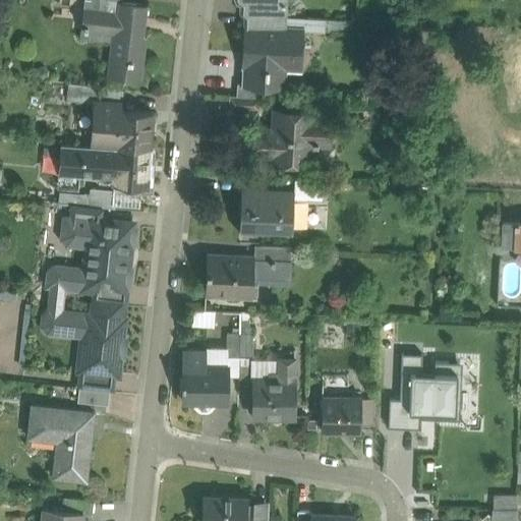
[(119,0),(118,0),(118,2),(117,2),(116,7),(108,6),(107,10),(89,7),(87,23),(84,23),(83,30),(112,34),(107,75),(141,79),(147,36),(136,34),(138,18),(146,19),(148,4),(119,0)]
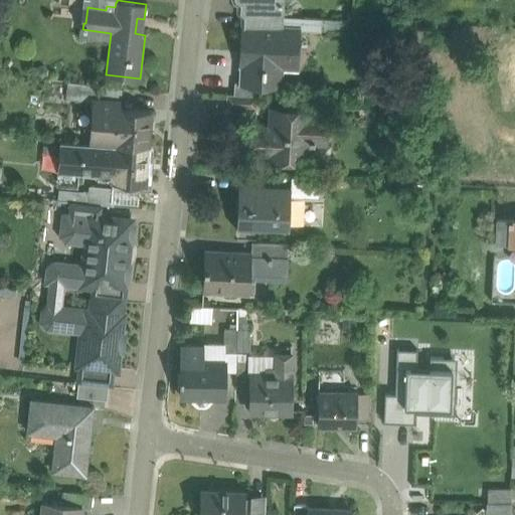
[(117,0),(88,0),(88,7),(106,10),(107,6),(115,7),(116,2),(117,2),(117,0),(118,0),(117,0)]
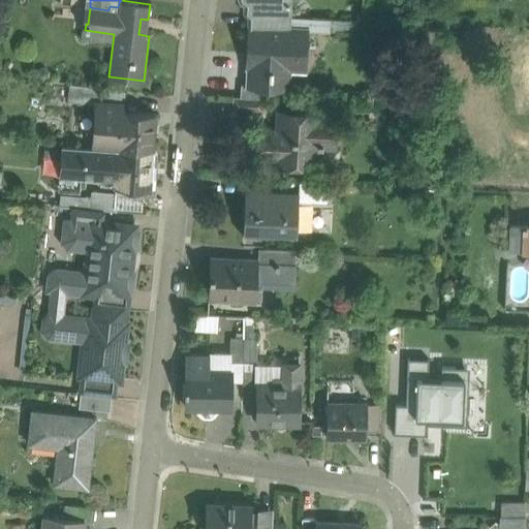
[(241,0),(242,1),(246,4),(250,4),(249,27),(289,29),(289,17),(290,0),(241,0)]
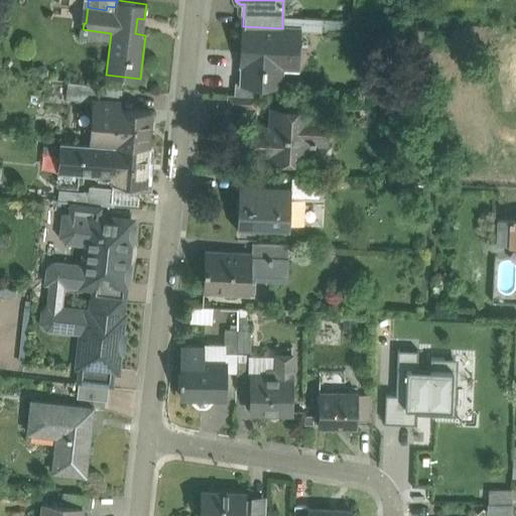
[(323,19),(282,16),(282,28),(299,29),(299,30),(321,32),(323,31),(323,19)]
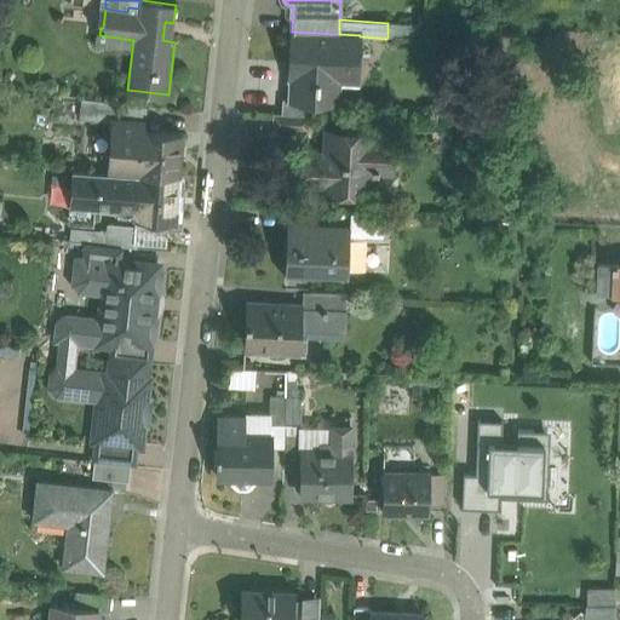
[(414,26),(388,23),(388,38),(414,39),(414,26)]
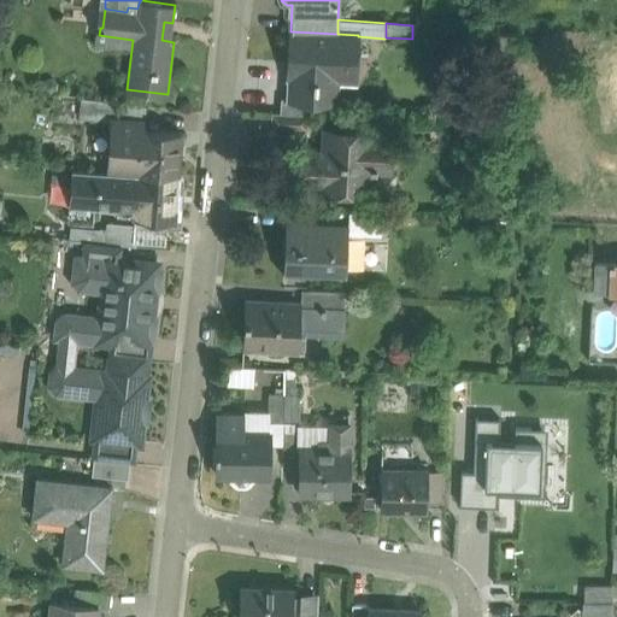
[(338,34),(291,31),(288,76),(292,76),(291,99),(291,100),(313,101),(334,103),(336,70),(357,71),(358,36),(358,35),(338,34)]
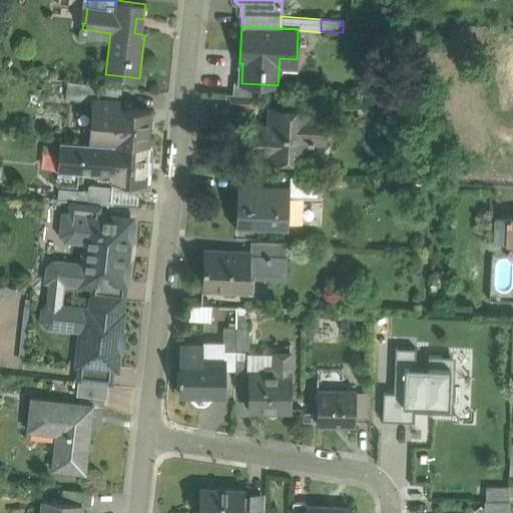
[(121,88),(68,82),(66,99),(93,101),(119,102),(121,88)]
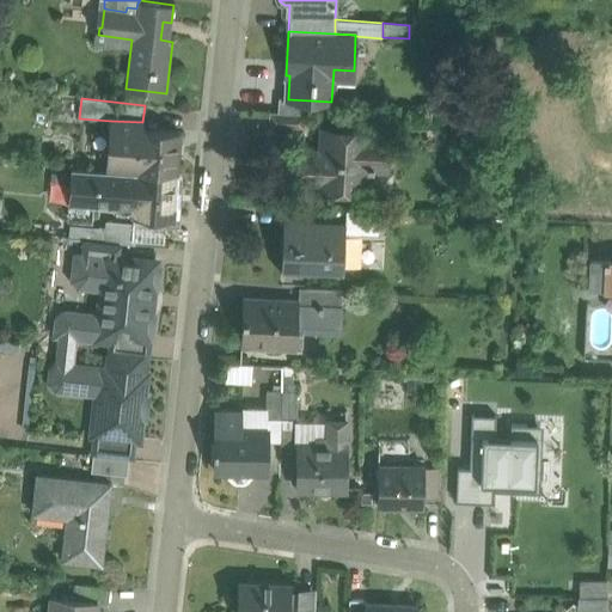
[(311,101),(288,99),(288,98),(279,98),(279,112),(306,114),(310,115),(311,101)]
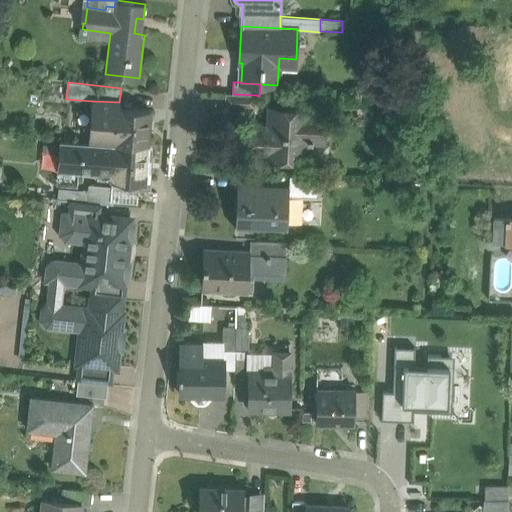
[(233,94),(226,94),(225,118),(254,119),(256,95),(233,94)]
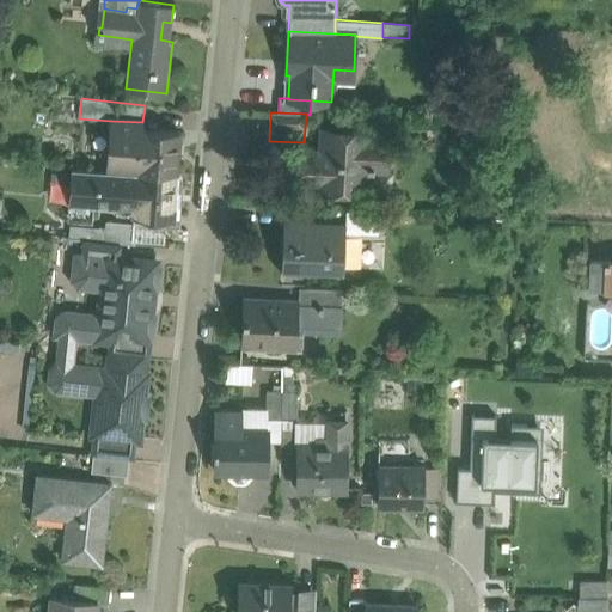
[(179,132),(142,129),(142,122),(111,121),(109,171),(138,172),(176,175),(179,132)]
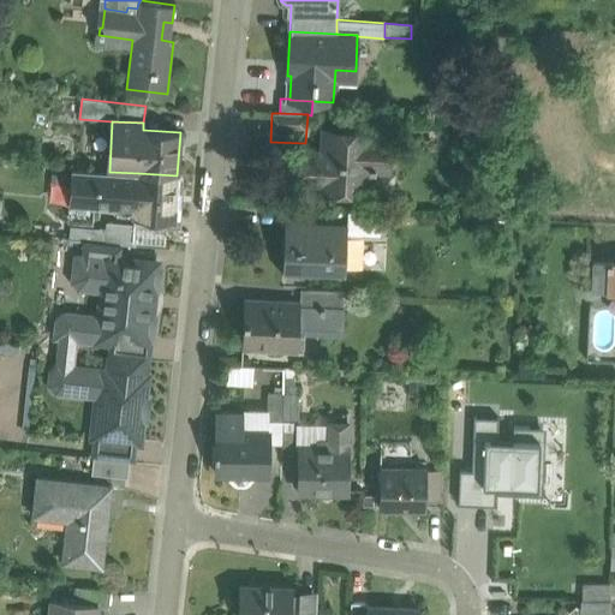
[(371,132),(323,130),(322,151),(304,150),(302,184),(328,185),(328,190),(369,192),(370,171),(388,172),(390,138),(371,137),(371,132)]
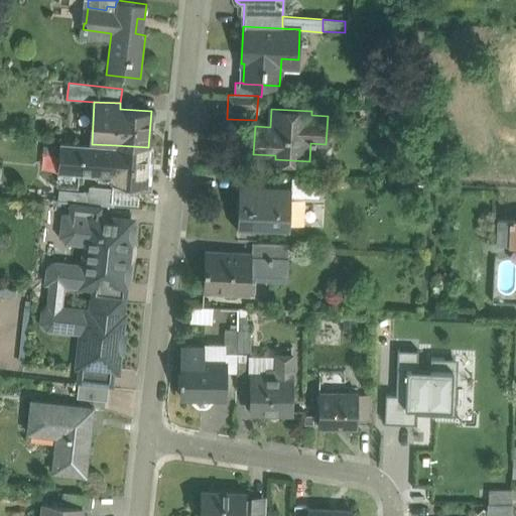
[(92,144),(60,142),(58,170),(94,172),(95,164),(115,166),(116,145),(92,144)]
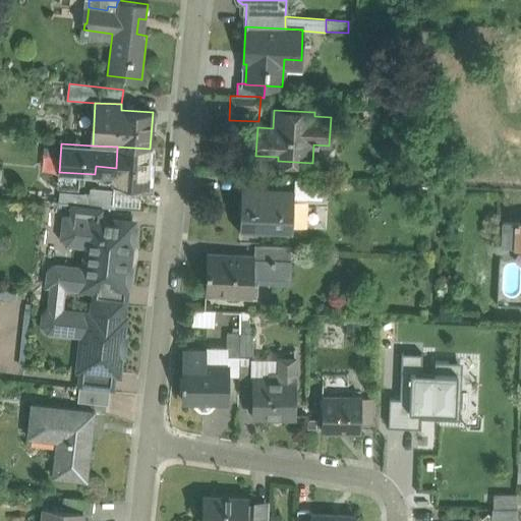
[(150,149),(117,147),(116,168),(114,183),(147,185),(150,149)]
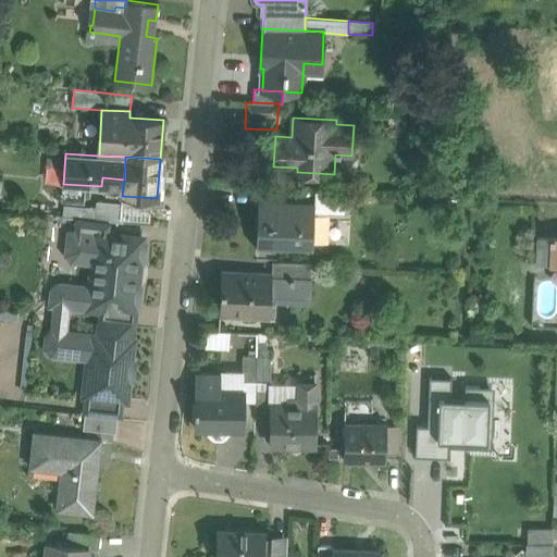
[(346,193),(316,192),(314,207),(314,208),(345,209),(346,193)]
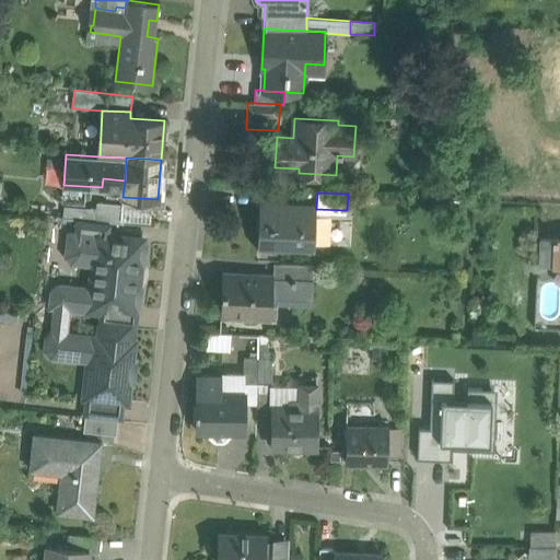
[(125,205),(94,201),(92,220),(123,223),(125,205)]
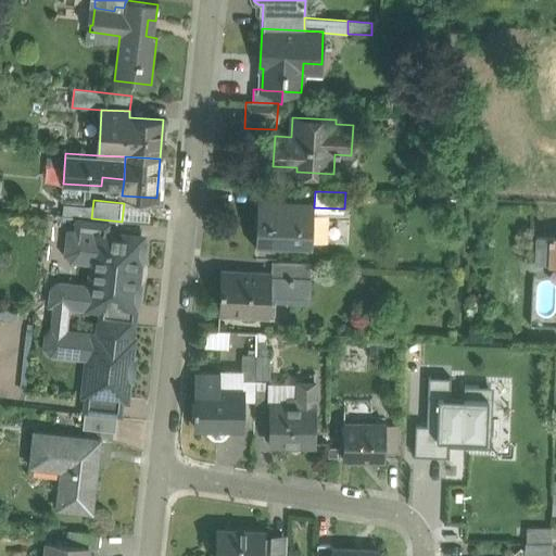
[(314,206),(257,203),(255,240),(312,243),(314,207),(314,206)]
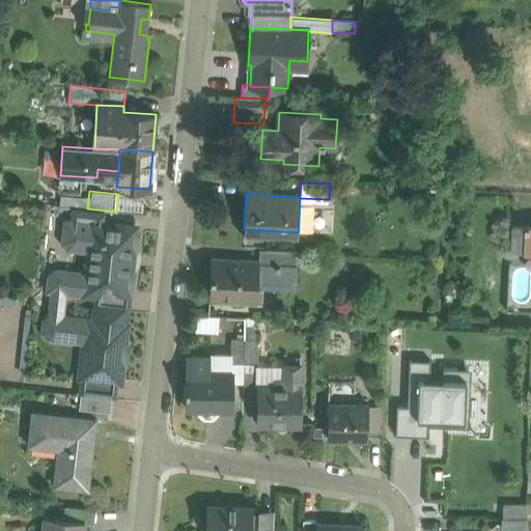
[(103,212),(74,208),(73,223),(102,226),(103,212)]
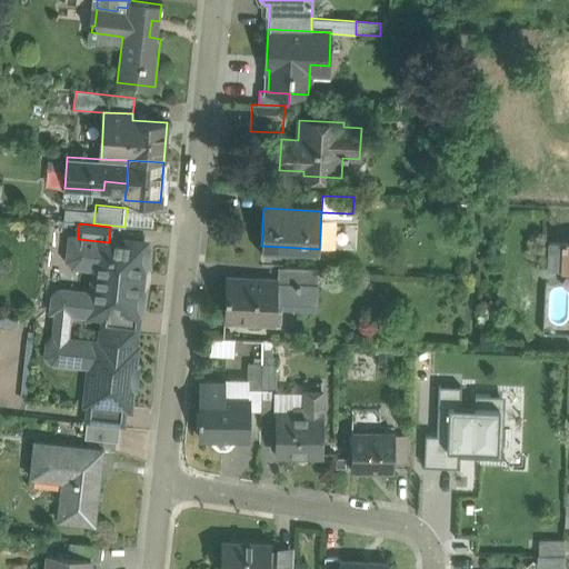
[(78,239),(71,238),(69,259),(73,266),(92,268),(96,272),(93,290),(89,293),(60,290),(53,296),(52,311),(57,311),(102,317),(103,309),(138,312),(141,312),(148,247),(109,242),(78,239)]
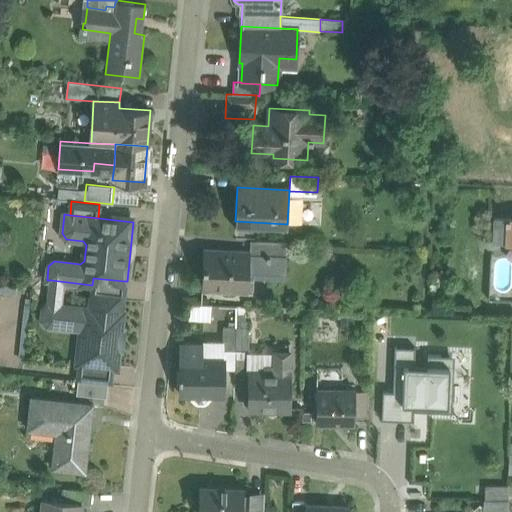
[(505,219),(494,219),(493,242),(506,242),(507,219),(505,219)]
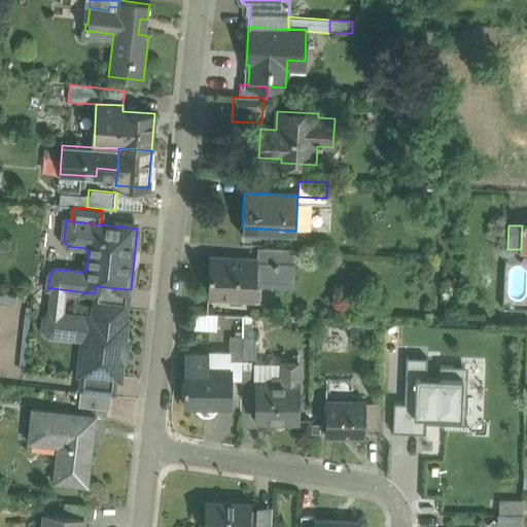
[(293,248),(262,247),(262,260),(262,261),(285,262),(293,262),(293,248)]
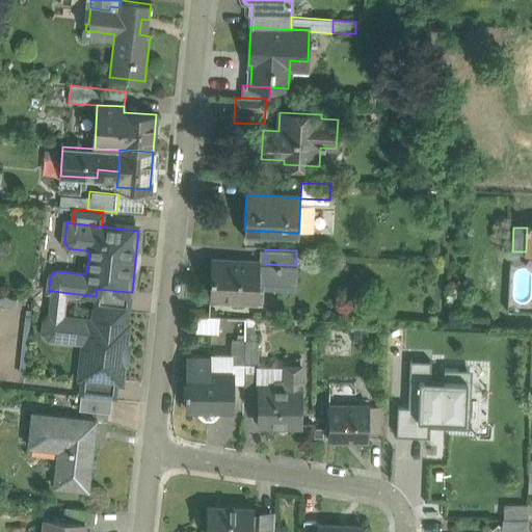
[(265,263),(211,261),(209,296),(237,297),(237,299),(257,300),(258,283),(270,283),(270,287),(278,288),(278,284),(280,284),(281,267),(288,267),(288,265),(265,264),(265,263)]
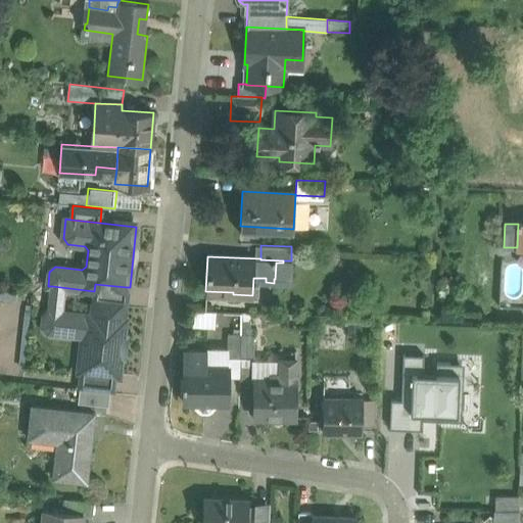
[(127,287),(95,284),(94,291),(93,303),(125,306),(127,287)]
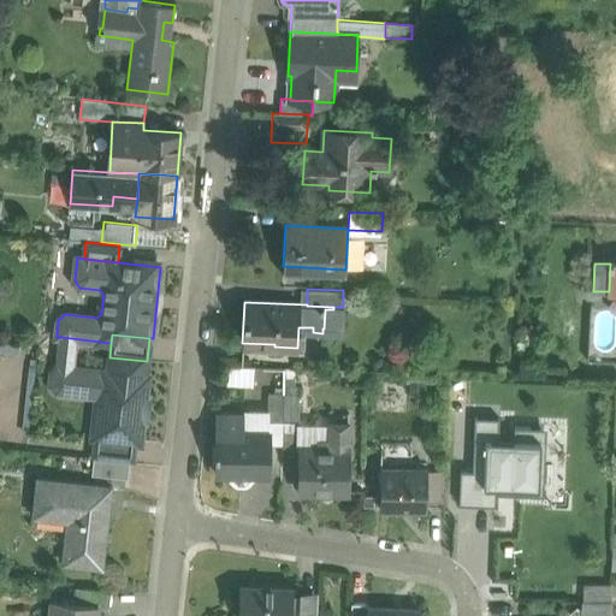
[(147,361),(110,357),(111,343),(61,337),(59,366),(52,372),(51,385),(57,391),(98,396),(93,438),(96,438),(134,443),(141,443),(143,421),(146,421),(148,400),(146,398),(148,377),(146,377),(147,361)]
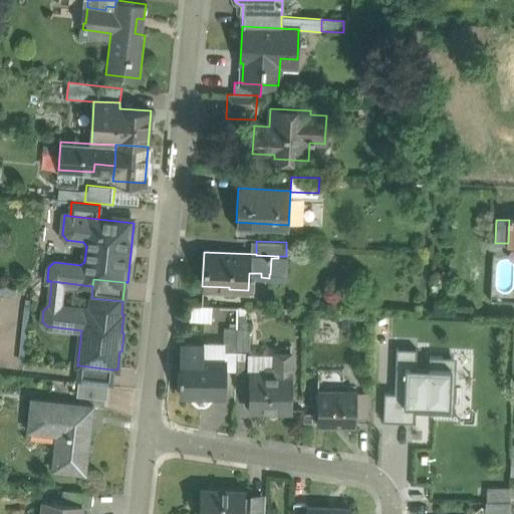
[(235,320),(234,304),(192,306),(193,322),(235,320)]
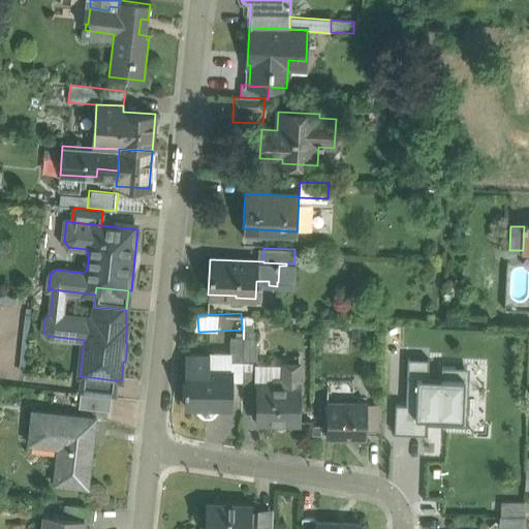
[(242,314),(243,336),(254,336),(253,314),(242,314)]
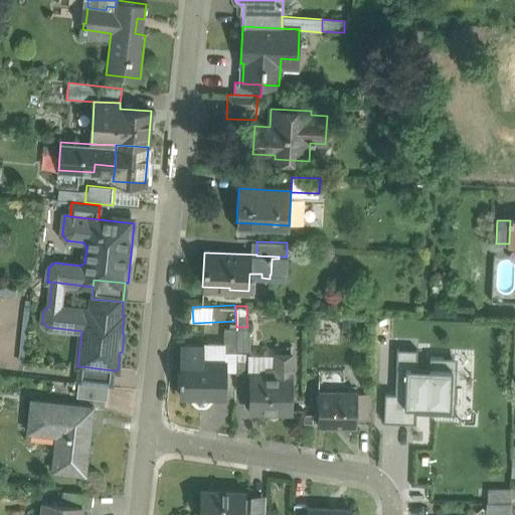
[(237,330),(224,330),(223,352),(237,352),(237,330)]
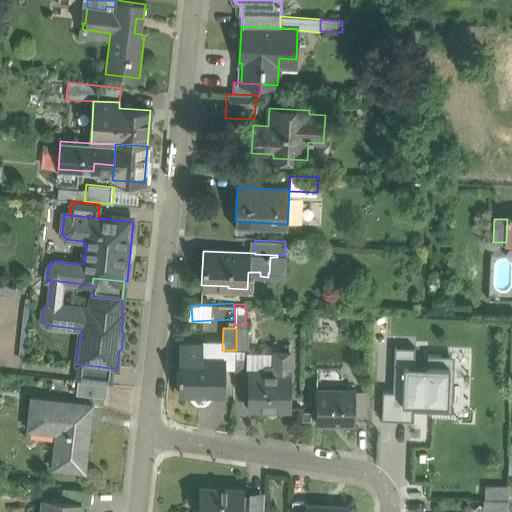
[(249,328),(236,328),(236,350),(248,350),(249,328)]
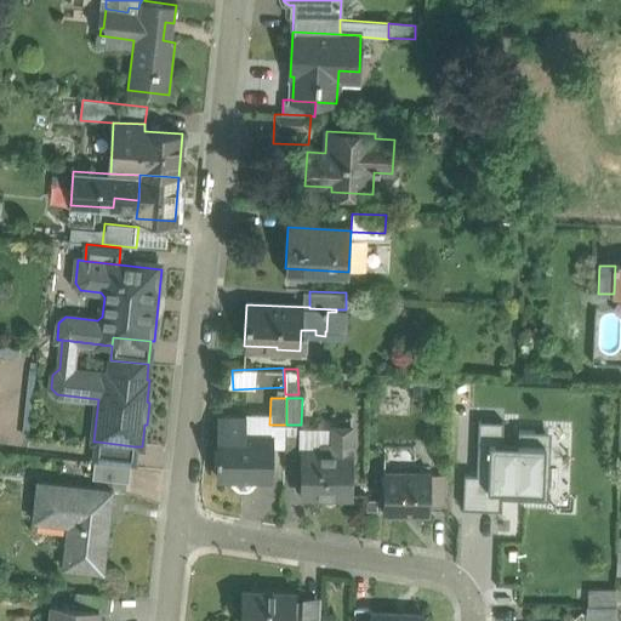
[(245,419),(221,419),(221,434),(220,434),(220,477),(271,478),(271,436),(245,436),(245,419)]
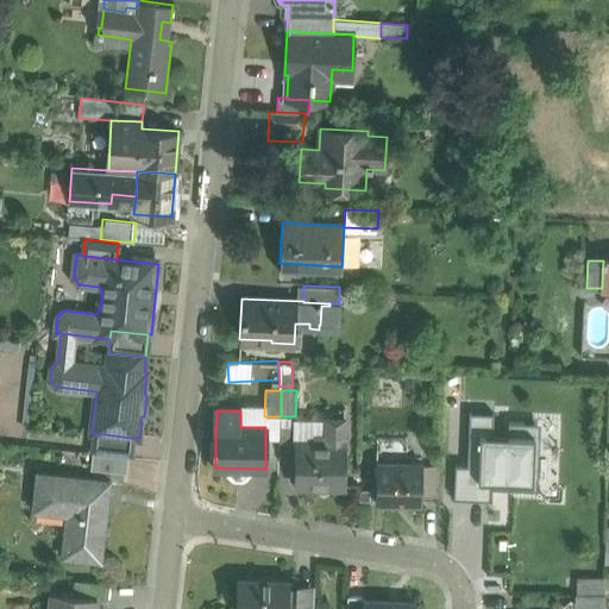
[(460,464),(460,495),(494,496),(494,484),(545,485),(545,435),(494,434),(494,412),(466,412),(466,432),(475,432),(473,464),(460,464)]
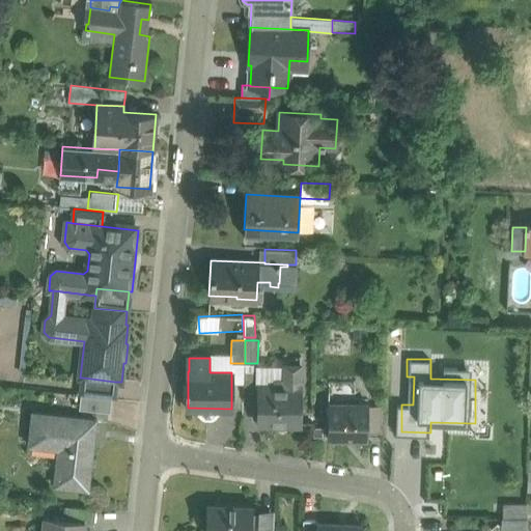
[(115,382),(83,378),(81,395),(111,398),(112,398),(114,398),(115,382)]
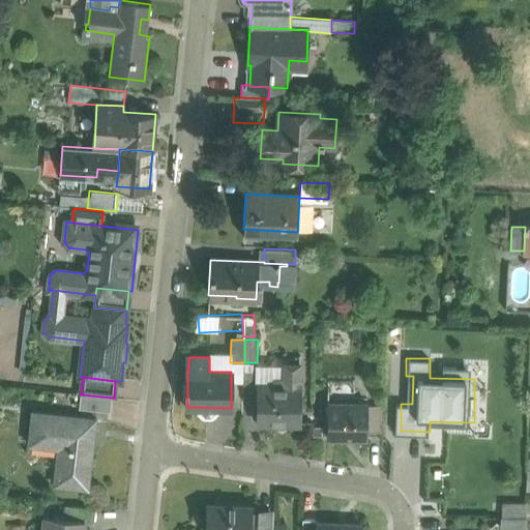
[(286,378),(273,378),(273,385),(258,385),(257,422),(298,423),(299,385),(287,385),(286,385),(286,378)]
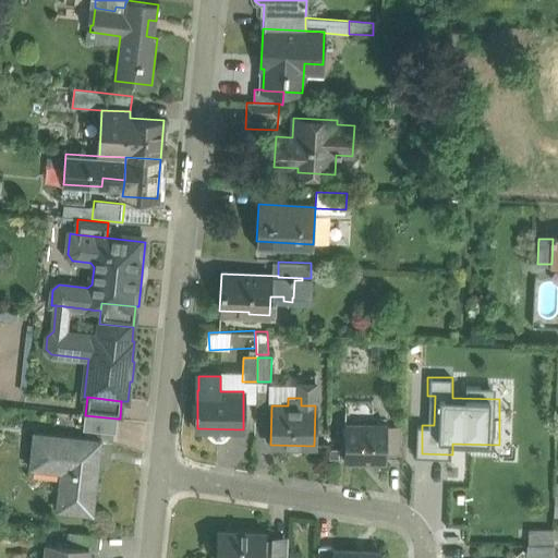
[(85,415),(83,429),(116,434),(117,419),(85,415)]
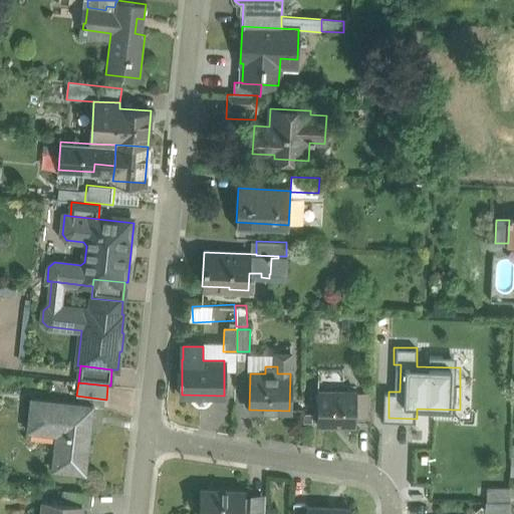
[(356,392),(317,392),(316,426),(355,426),(356,392)]
